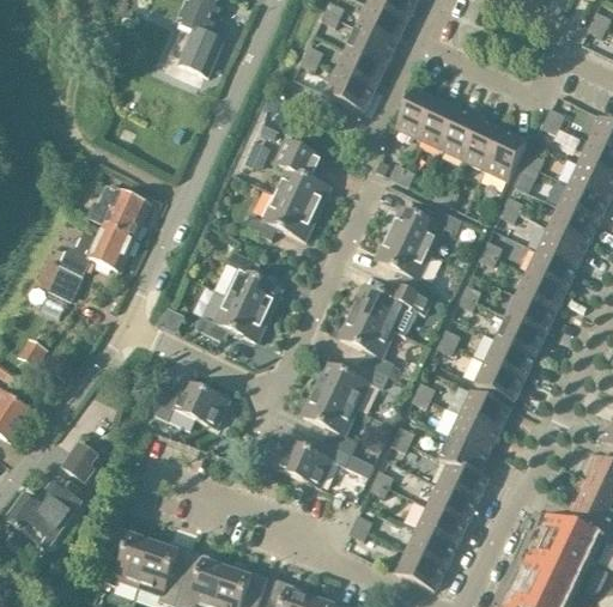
[(188,0),(180,22),(210,35),(224,2),(218,0),(188,0)]
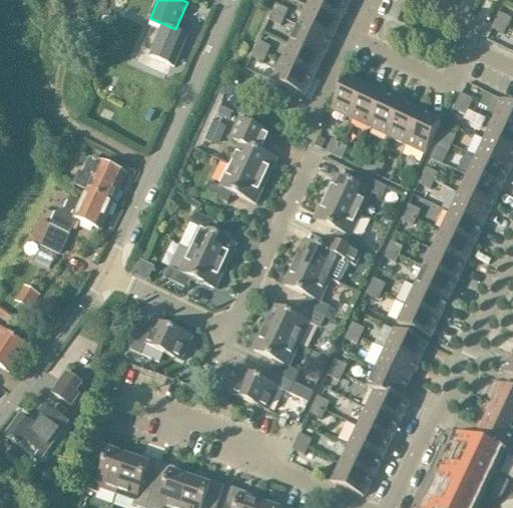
[(348,0),(308,0),(307,3),(339,18),(348,0)]
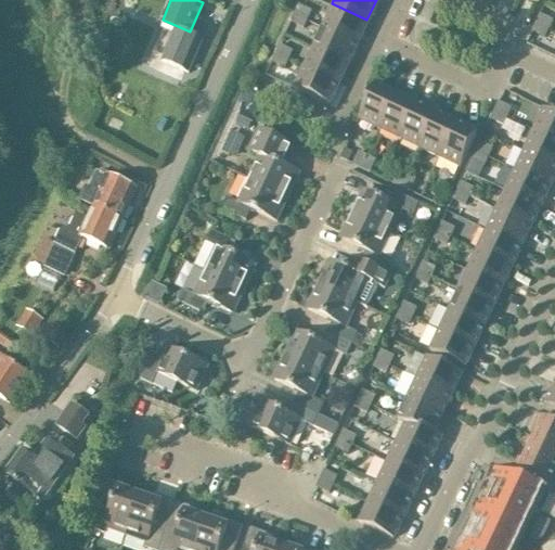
[(307,16),(311,8),(298,2),(295,10),(307,16)]
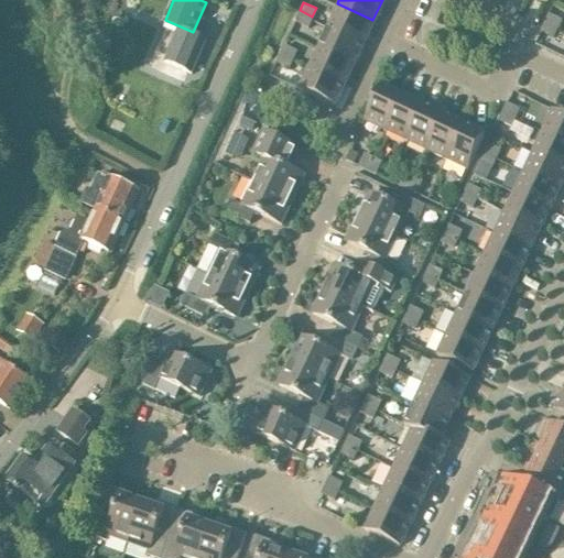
[(372,20),(337,3),(327,24),(364,41),(372,20)]
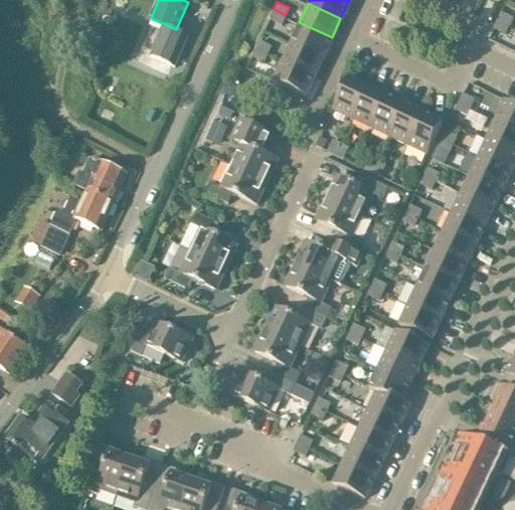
[(285,15),(274,9),(270,17),(282,23),(285,15)]
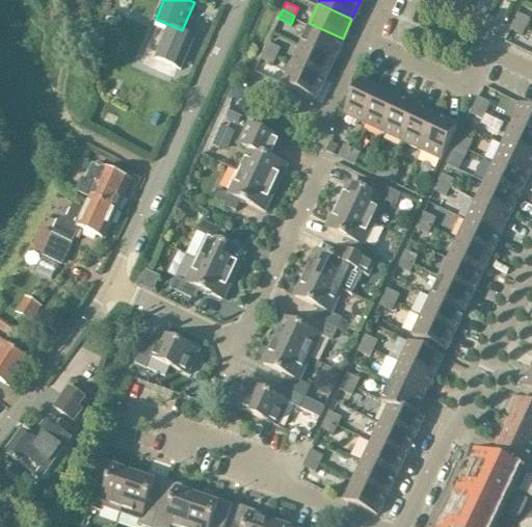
[(526,24),(530,17),(517,10),(513,19),(526,24)]
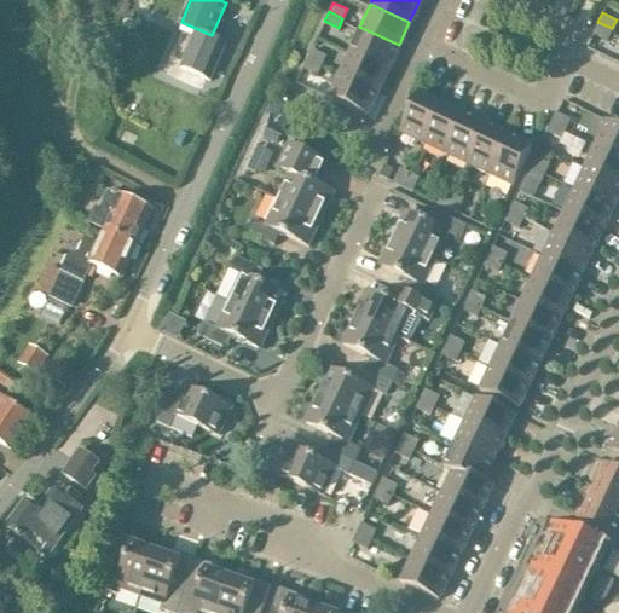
[(612,28),(597,22),(594,32),(607,38),(612,28)]
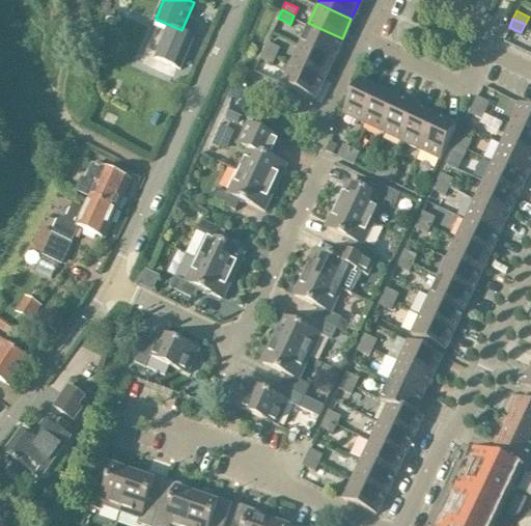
[(342,38),(308,23),(300,42),(333,57),(342,38)]
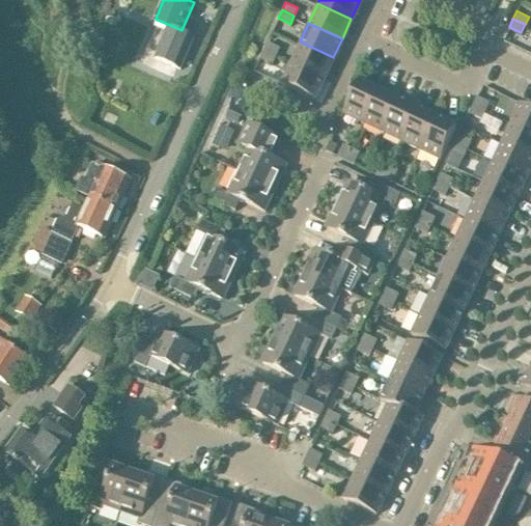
[(276,54),(279,46),(268,40),(263,48),(276,54)]
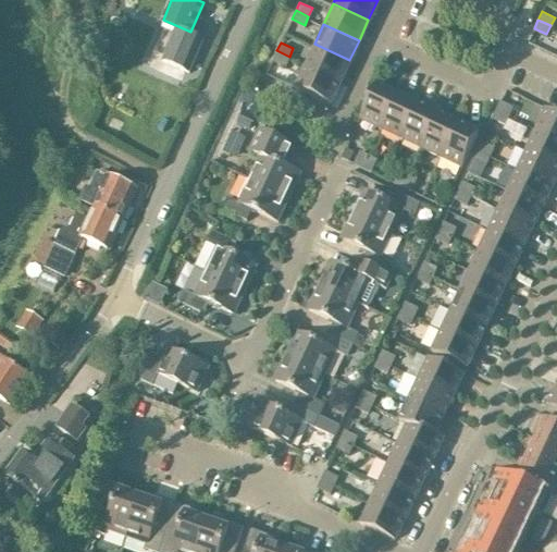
[(349,60),(314,44),(305,63),(339,81),(349,60)]
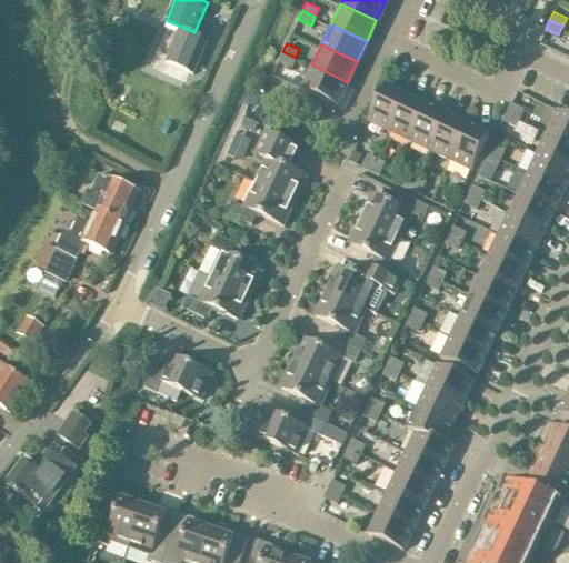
[(296,58),(282,51),(279,60),(291,67),(296,58)]
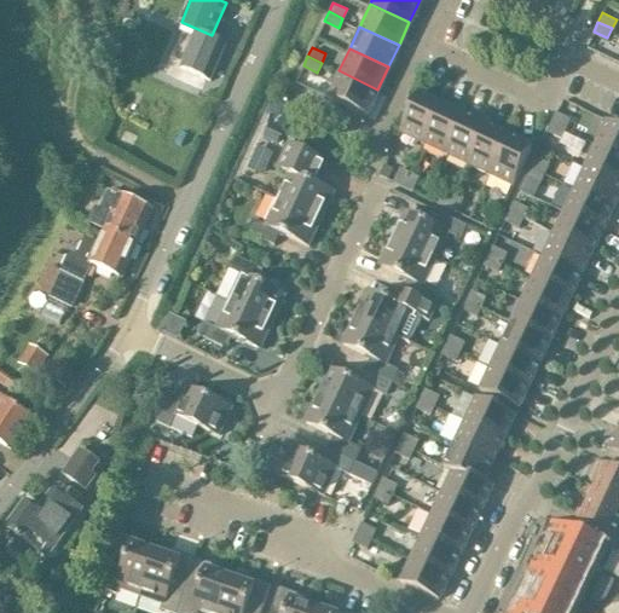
[(377,90),(339,70),(328,94),(366,113),(377,90)]
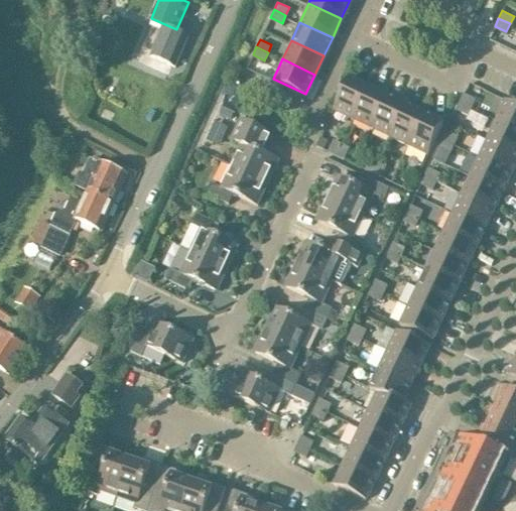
[(368,85),(349,76),(334,108),(353,117),(368,85)]
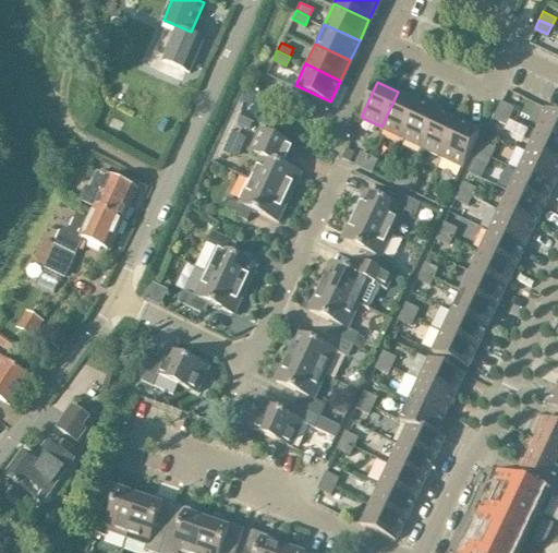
[(419,100),(398,92),(381,127),(401,136),(419,100)]
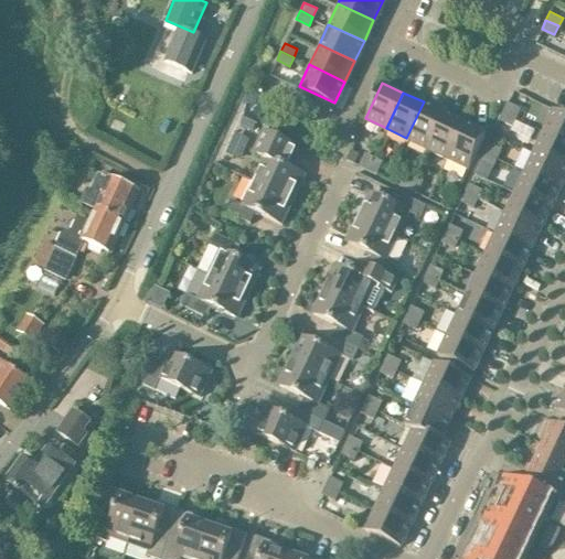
[(516,115),(520,107),(508,100),(503,109),(516,115)]
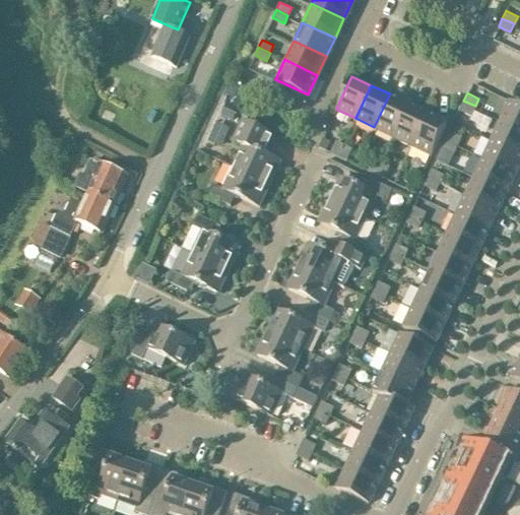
[(408,103),(390,93),(374,127),(393,136),(408,103)]
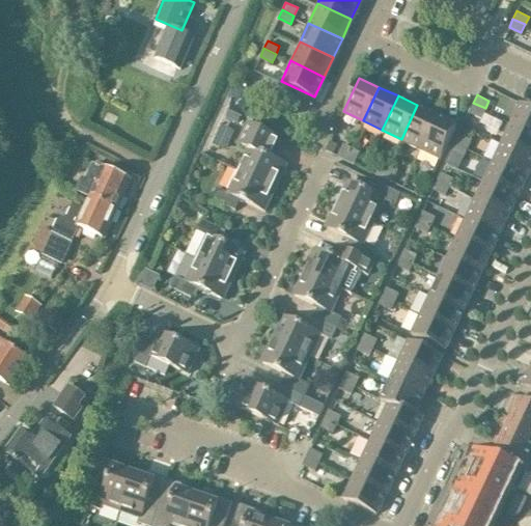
[(530,105),(520,101),(510,120),(530,130),(530,105)]
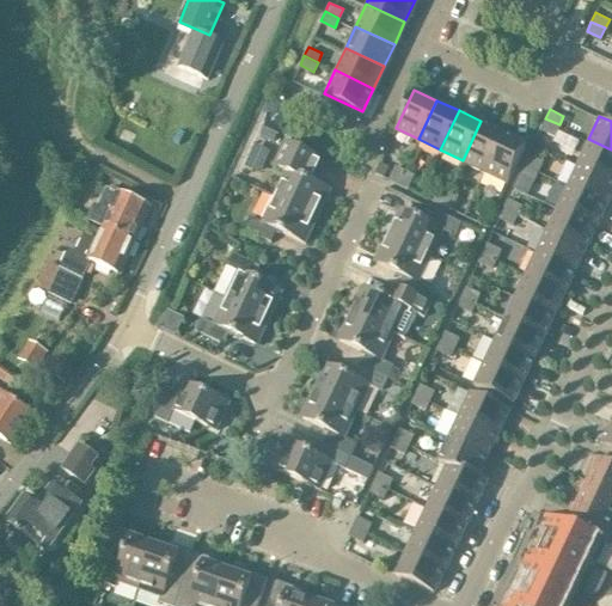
[(276,133),(280,126),(281,123),(267,117),(265,120),(263,126),(261,132),(274,139),(276,133)]
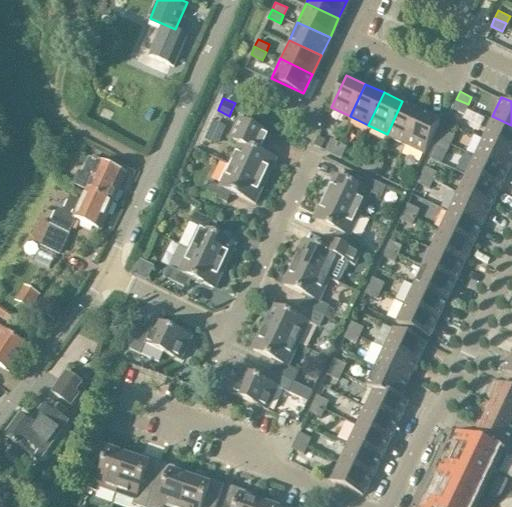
[(468,104),(456,99),(452,107),(464,112),(468,104)]
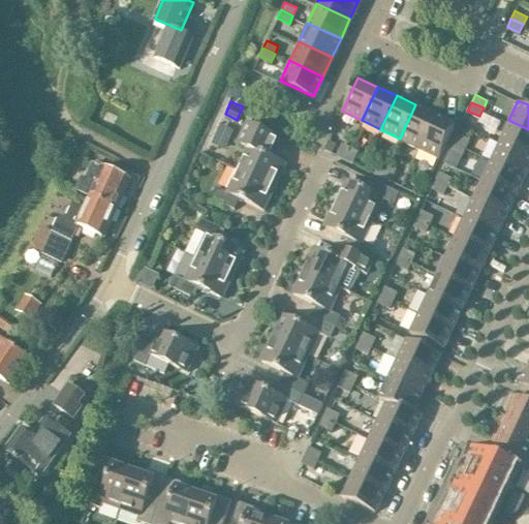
[(435,114),(415,104),(400,139),(418,147),(435,114)]
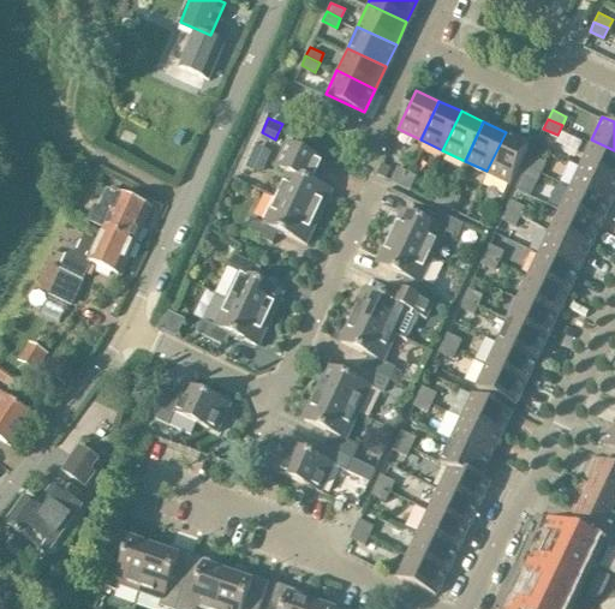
[(529,143),(506,132),(487,171),(509,181),(529,143)]
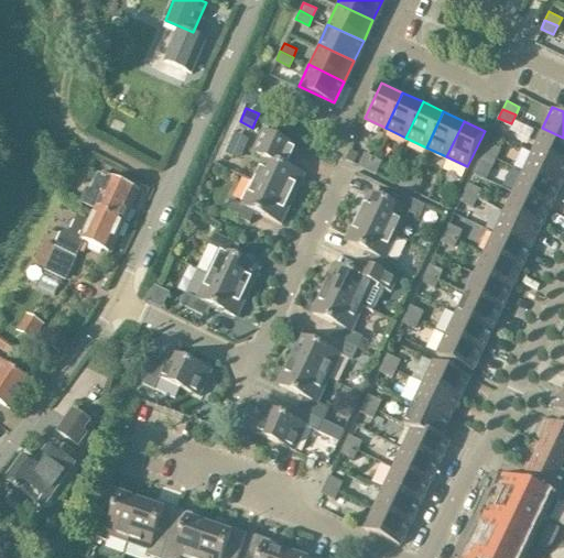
[(563,138),(542,128),(533,148),(563,162),(563,138)]
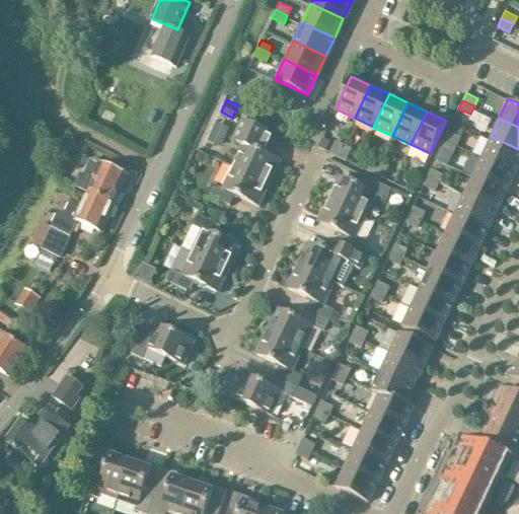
[(263,151),(271,134),(274,136),(275,134),(241,119),(232,138),(243,143),(233,164),(270,181),(280,159),(263,151)]
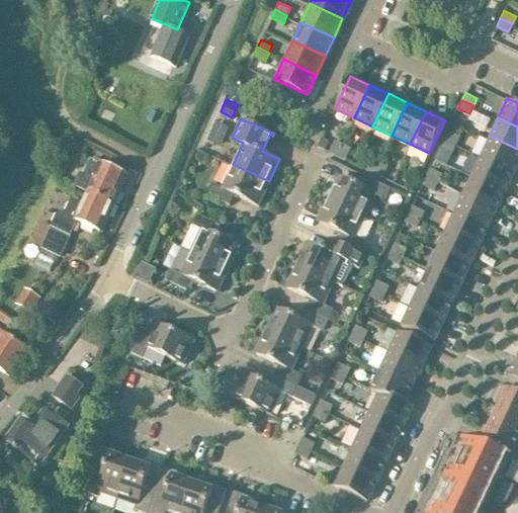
[(459,136),(464,124),(452,119),(444,138),(455,143),(459,136)]
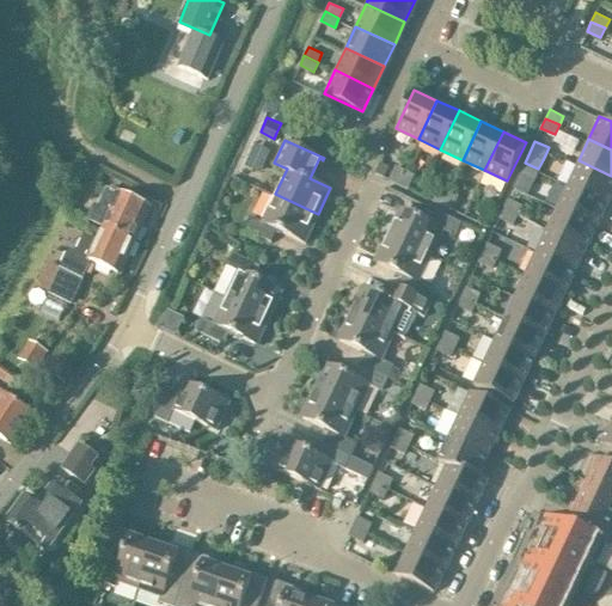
[(95,178),(101,167),(85,160),(80,171),(95,178)]
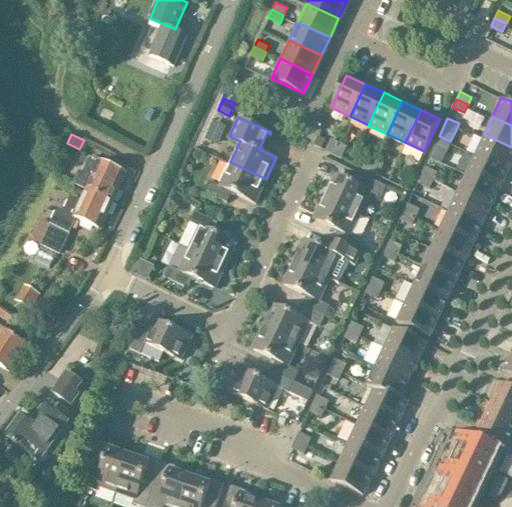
[(511,158),(511,147),(484,134),(475,153),(507,168),(511,158)]
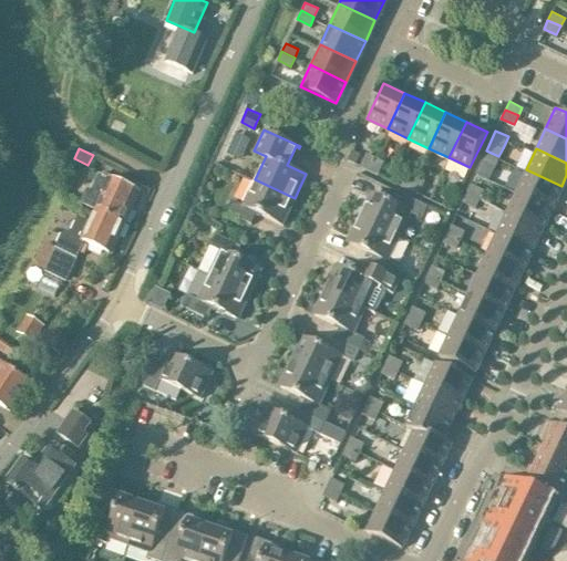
[(498,156),(486,151),(482,158),(495,165),(498,156)]
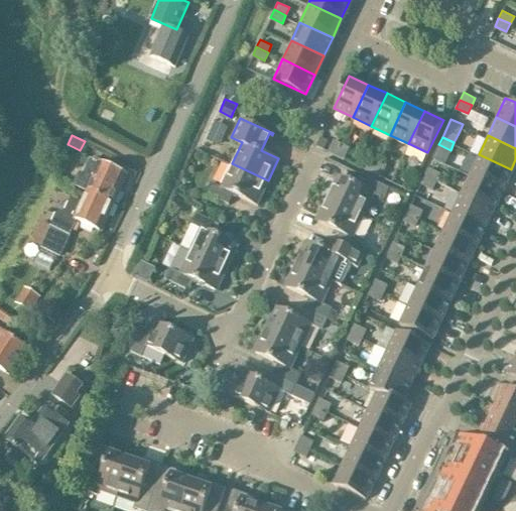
[(341,142),(334,138),(328,149),(336,153),(341,142)]
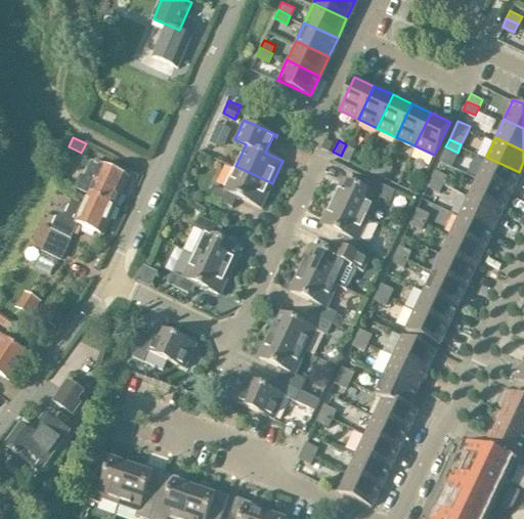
[(341,156),(349,160),(354,147),(346,144),(341,156)]
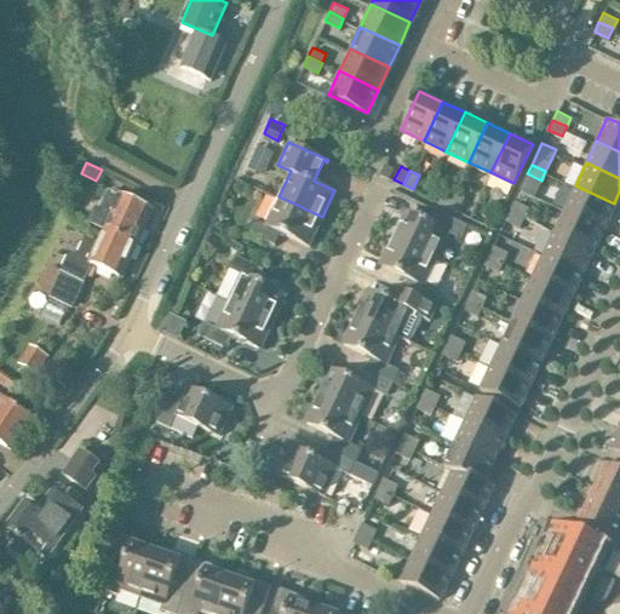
[(614,204),(575,185),(564,207),(603,227),(614,204)]
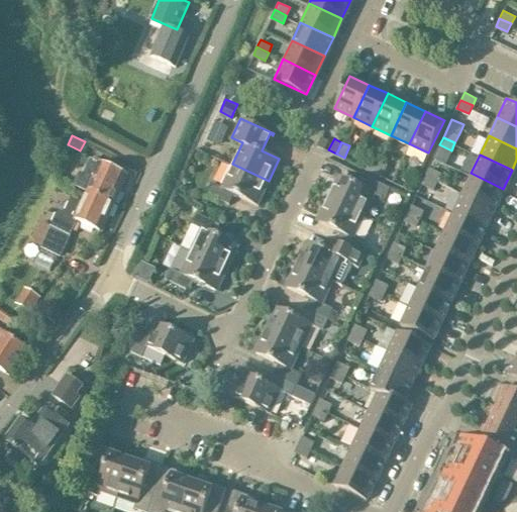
[(379,160),(372,156),(366,168),(374,172),(379,160)]
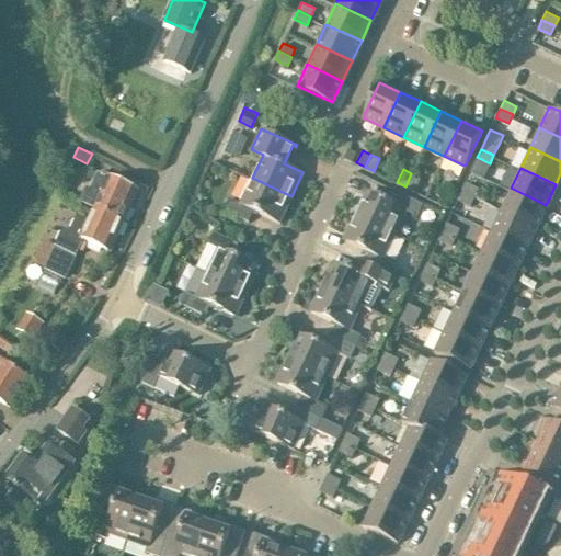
[(96,207),(124,219),(137,189),(99,170),(91,186),(87,185),(80,200),(96,207)]
